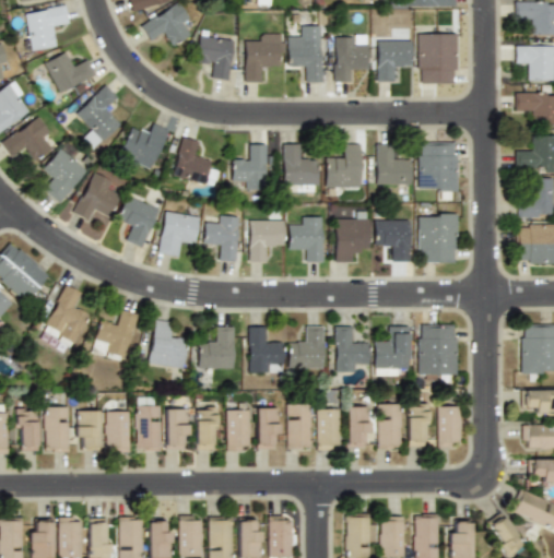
[(173,2),(172,0),(130,0),(133,12),(173,2)]
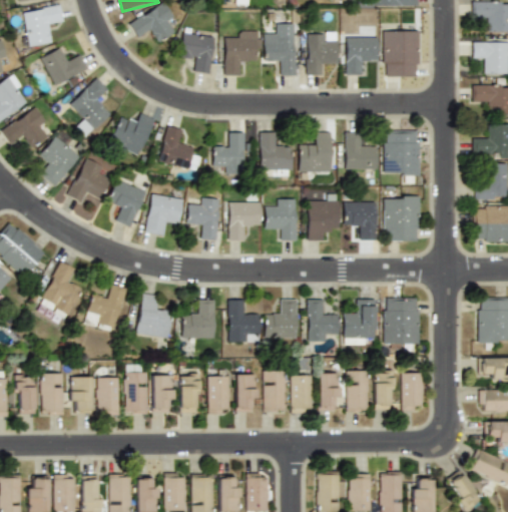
[(485,32),(507,32),(507,1),(474,1),(474,22),(485,22),(485,32)]
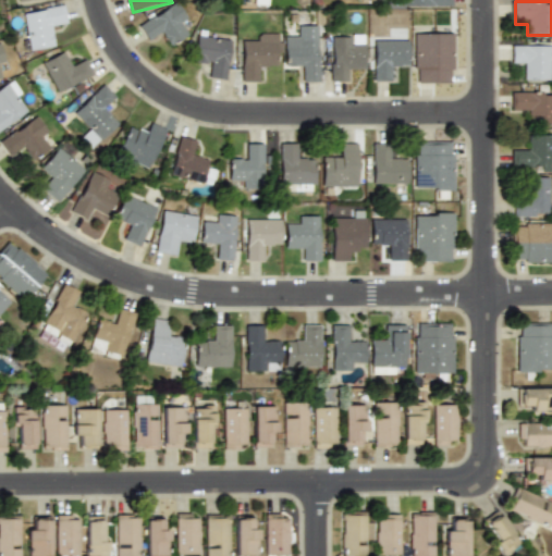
[(143,25),(149,36),(159,31),(170,48),(198,32),(181,2),(143,25)]
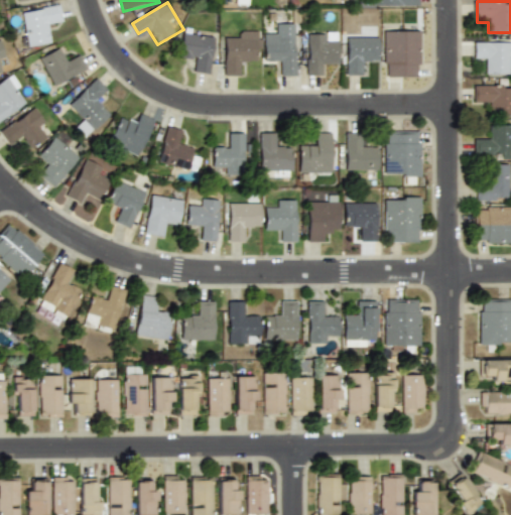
[(30,46),(56,42),(54,30),(67,28),(64,5),(24,11),(30,46)]
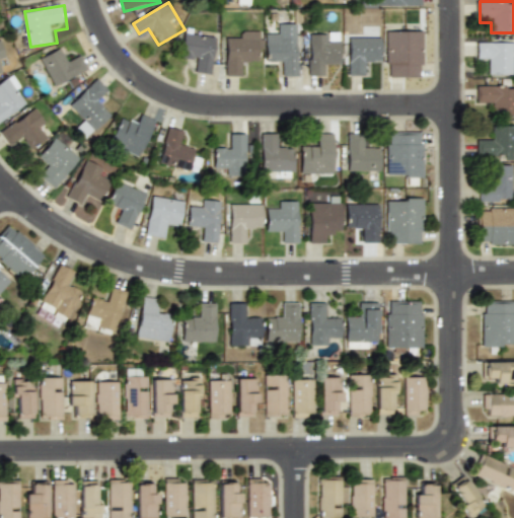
[(281,77),(301,77),(301,30),(269,30),(269,65),(281,65),(281,77)]
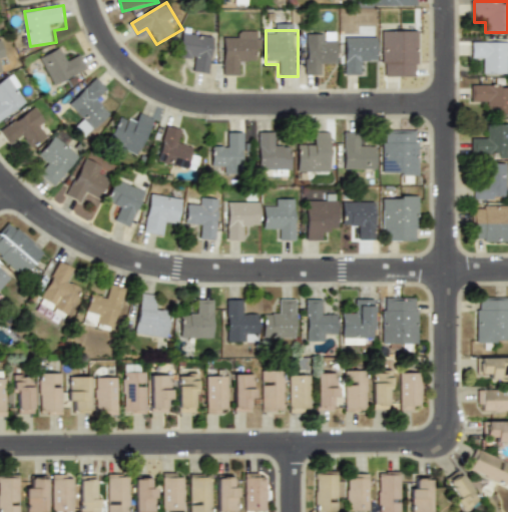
[(422,77),(422,30),(385,30),(385,77),(422,77)]
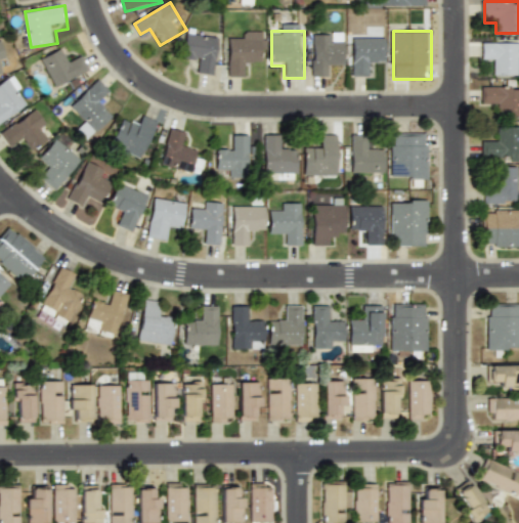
[(267,32),(241,32),(241,41),(231,41),(231,78),(251,78),(251,67),(267,67),(267,32)]
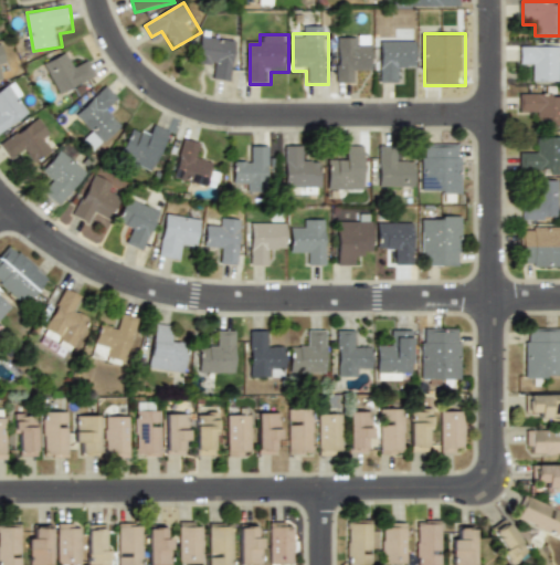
[(239,40),(203,37),(200,65),(212,66),(210,80),(234,83),(239,40)]
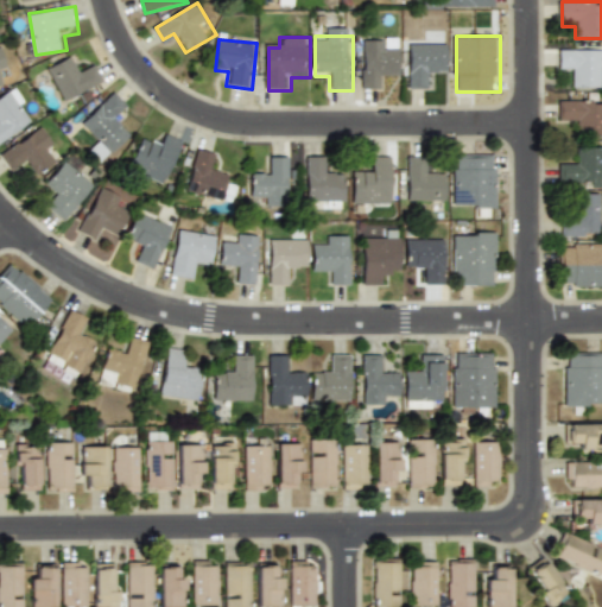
[(391,40),(366,40),(366,89),(379,89),(379,77),(403,77),(403,52),(391,52),(391,40)]
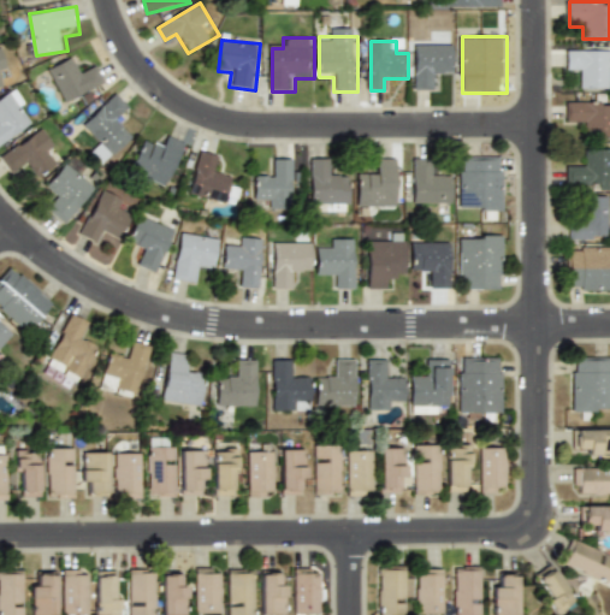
[(418,92),(444,92),(444,78),(456,78),(456,45),(418,45),(418,92)]
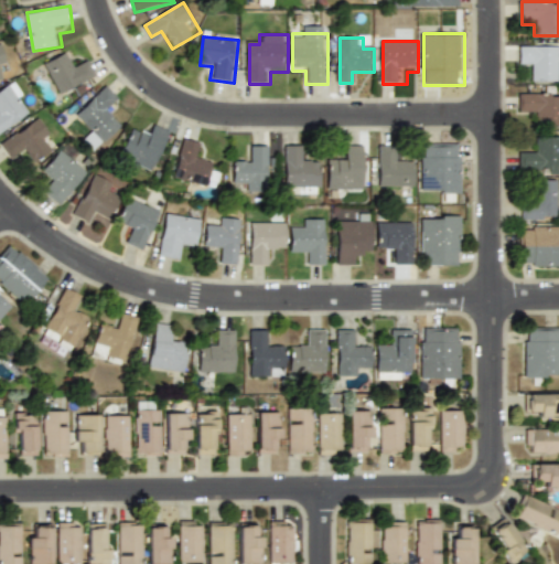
[(0,45),(0,80),(4,80),(2,67),(9,66),(4,44),(0,45)]
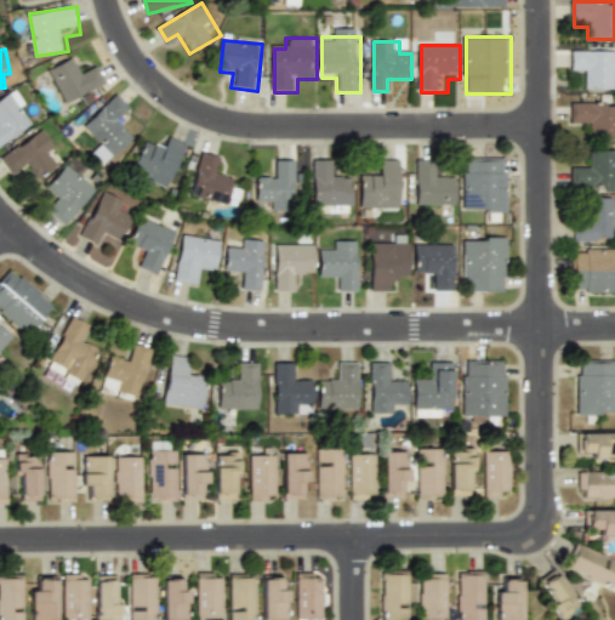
[(574,77),(587,77),(587,90),(614,90),(614,51),(574,51),(574,77)]
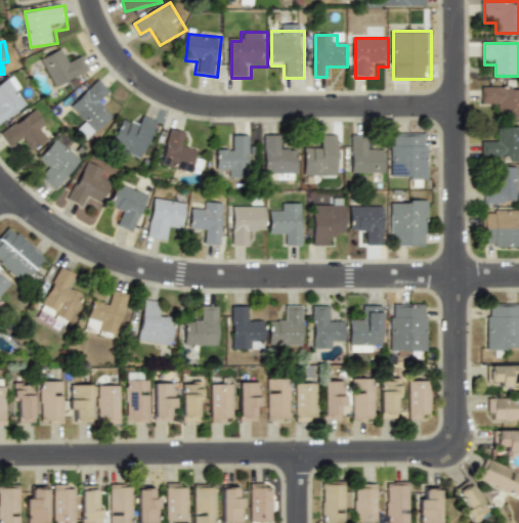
[(83,52),(70,57),(67,49),(44,57),(55,87),(91,74),(83,52)]
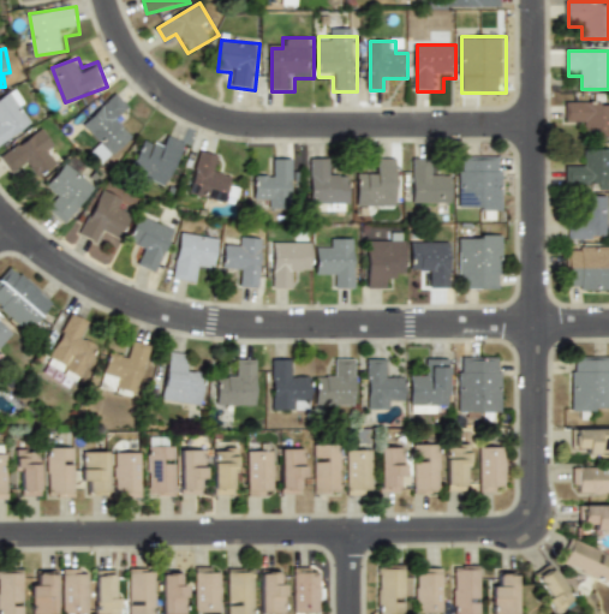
[(0,147),(35,124),(13,93),(0,101),(0,147)]
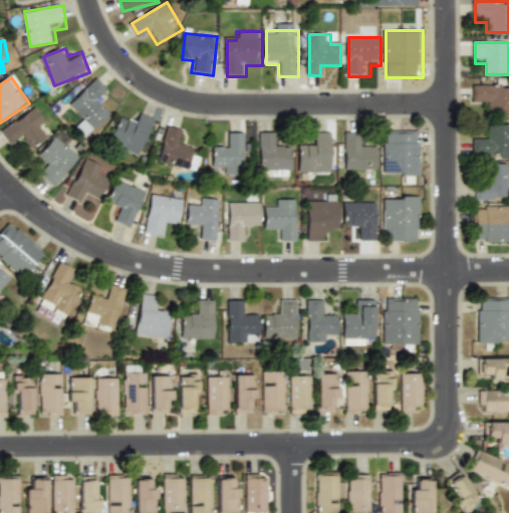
[(71,104),(96,131),(114,112),(101,99),(109,91),(97,79),(71,104)]
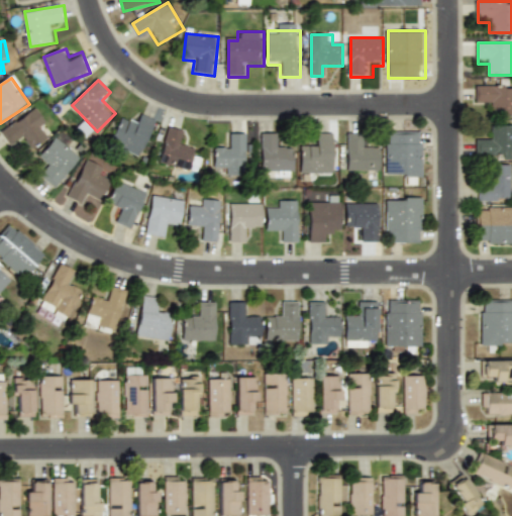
[(511,85),(478,85),(478,107),(498,107),(498,116),(511,116),(511,85)]
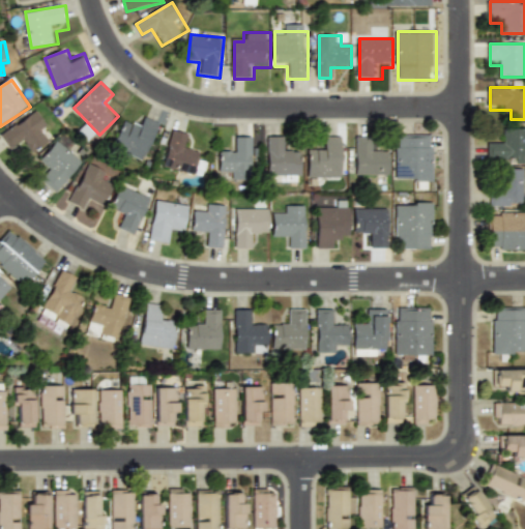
[(4,134),(17,151),(26,145),(32,154),(49,143),(42,134),(50,128),(38,110),(4,134)]
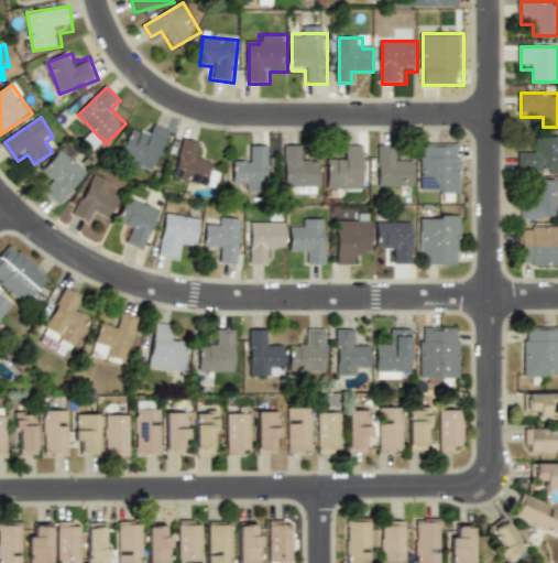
[(134,127),(121,158),(155,172),(172,131),(152,122),(148,132),(134,127)]
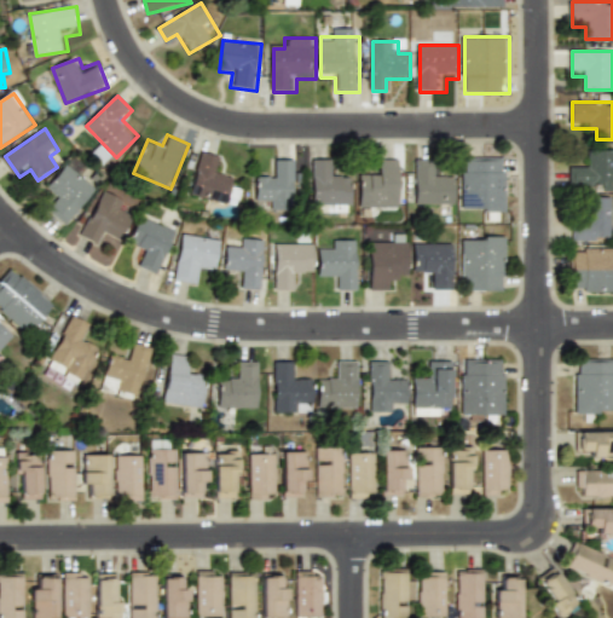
[(612,150),(585,150),(585,163),(572,163),(572,190),(612,190),(612,150)]
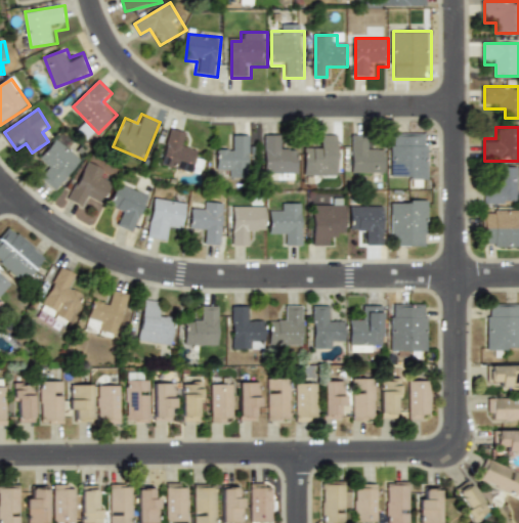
[(164,165),(204,174),(207,161),(198,158),(201,147),(190,145),(193,134),(172,129),(164,165)]
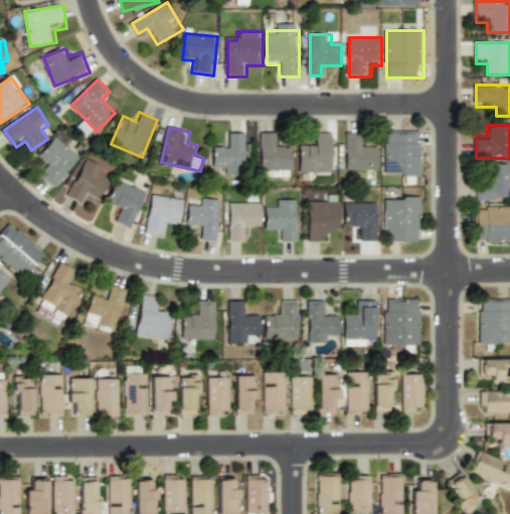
[(385,131),(385,175),(406,175),(406,183),(423,183),(423,131),(385,131)]
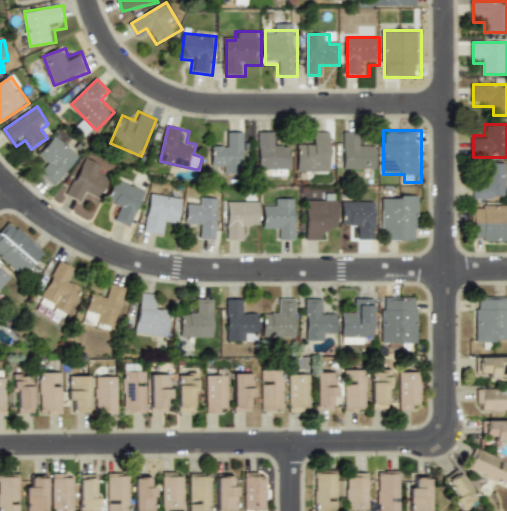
[(246,132),(225,132),(225,143),(214,143),(214,165),(224,165),(224,175),(246,175),(246,132)]
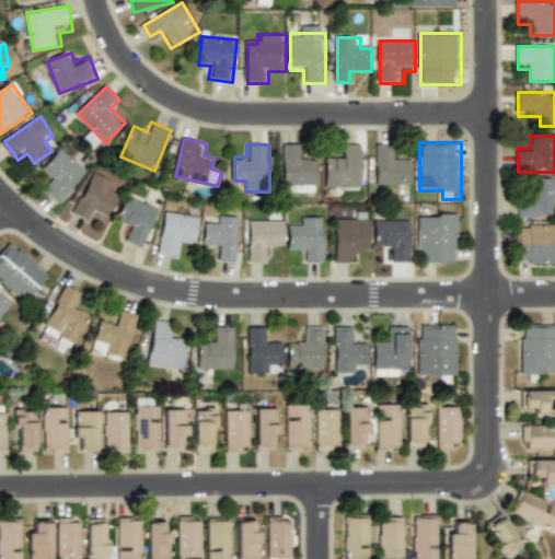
[(322,193),(322,156),(308,156),(308,144),(286,144),(286,193),(322,193)]
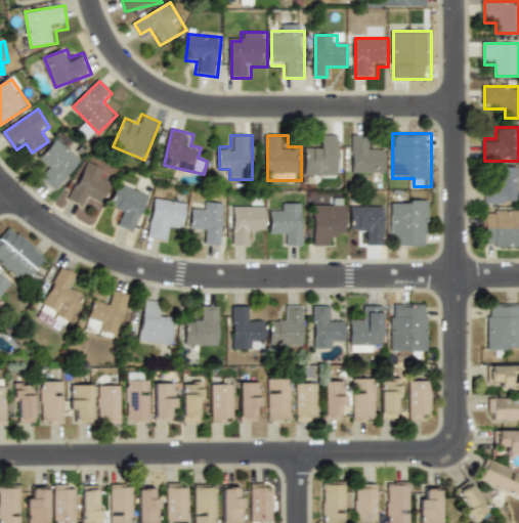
[(307,175),(341,175),(341,135),(318,135),(318,145),(307,145),(307,175)]
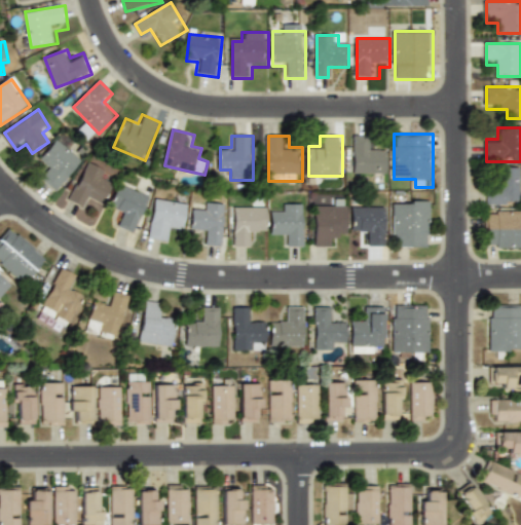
[(388,174),(388,147),(368,147),(368,136),(355,136),(355,174),(388,174)]
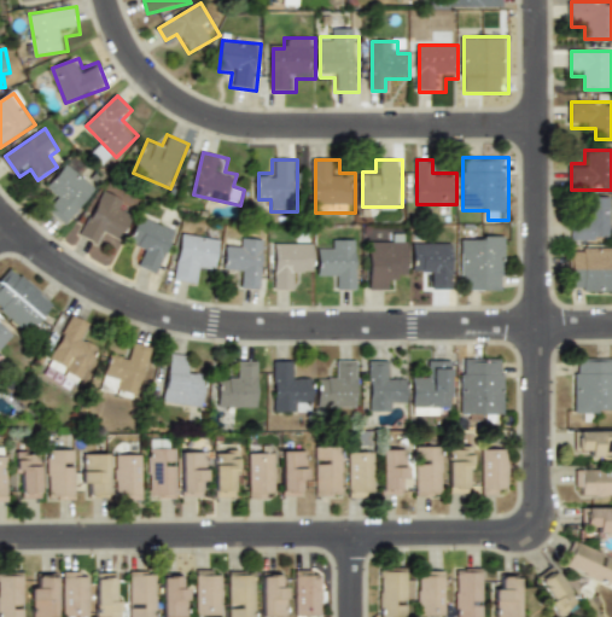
[(46,191),(56,198),(47,209),(68,226),(98,188),(69,164),(46,191)]
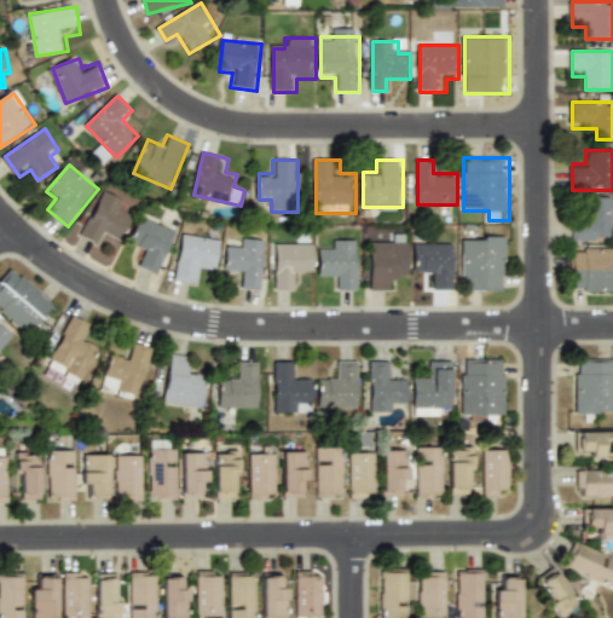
[(84,236),(105,246),(110,236),(123,243),(134,219),(125,214),(131,202),(105,190),(84,236)]
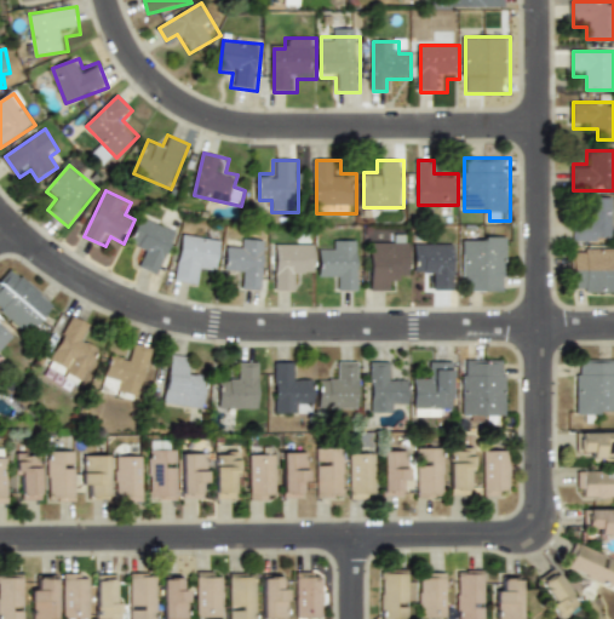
[(577,241),(613,241),(613,198),(589,198),(589,223),(577,223),(577,241)]
